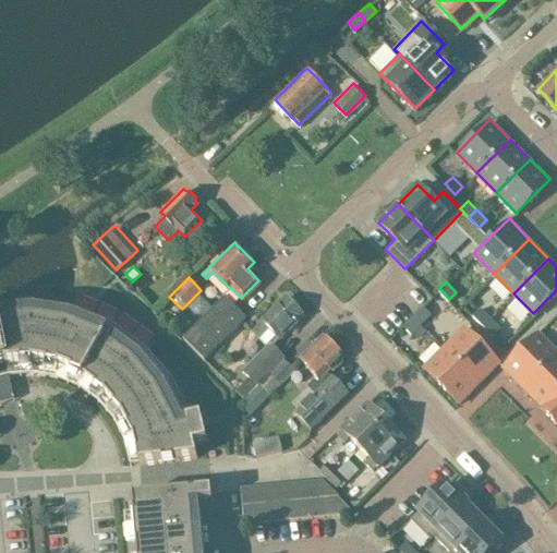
[(182,335),(205,357),(245,316),(223,295),(182,335)]
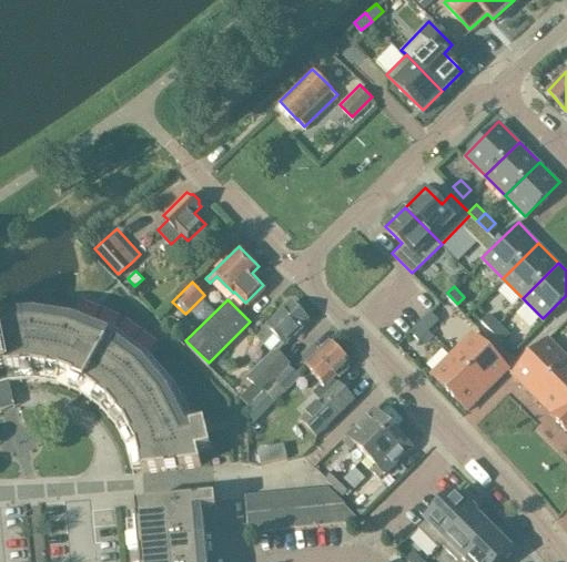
[(254,334),(270,349),(245,373),(260,389),(290,361),(277,348),(309,318),(291,299),(254,334)]
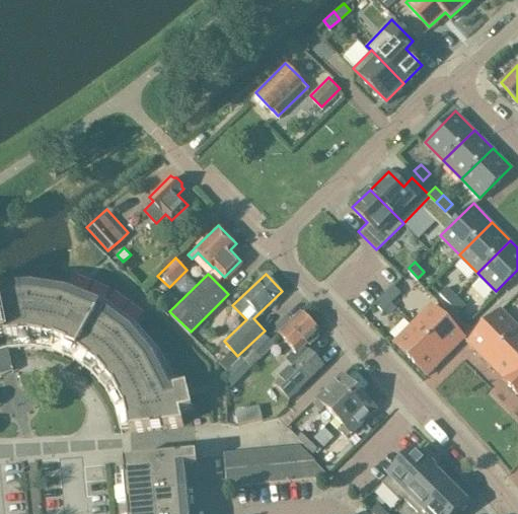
[(0,350),(7,348),(29,346),(52,349),(72,357),(90,371),(104,387),(115,408),(121,430),(129,429),(182,423),(179,411),(192,408),(187,384),(178,386),(160,351),(136,321),(105,299),(70,285),(32,279),(0,281),(0,350)]
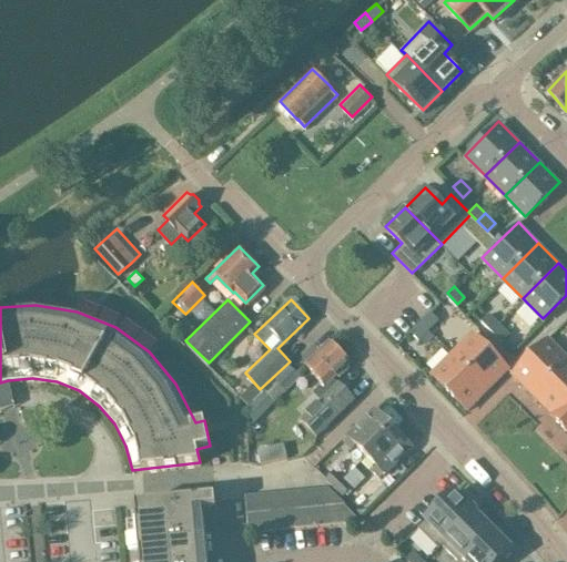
[(429,309),(419,319),(427,327),(437,317),(429,309)]
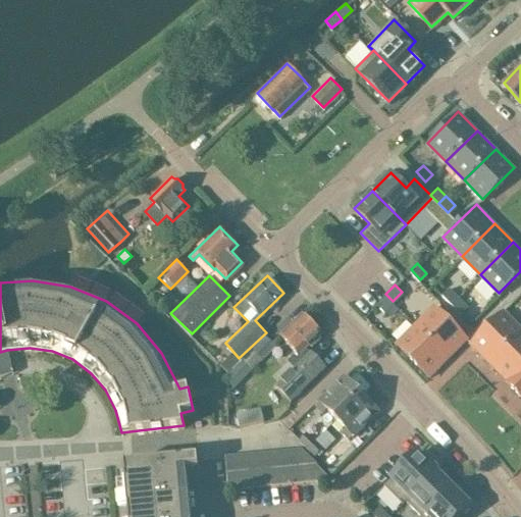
[(441,294),(451,303),(458,295),(449,287),(441,294)]
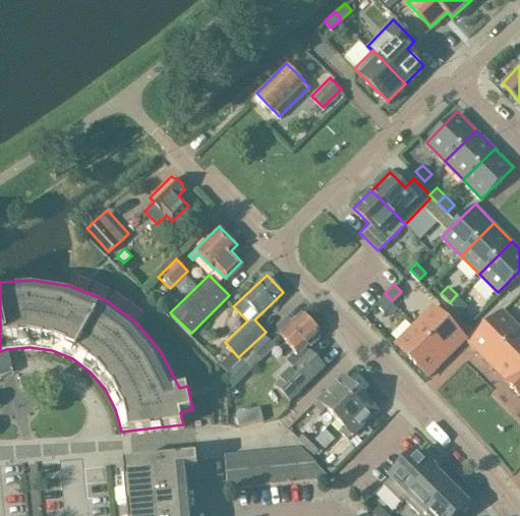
[(392,300),(385,293),(376,302),(383,309),(392,300)]
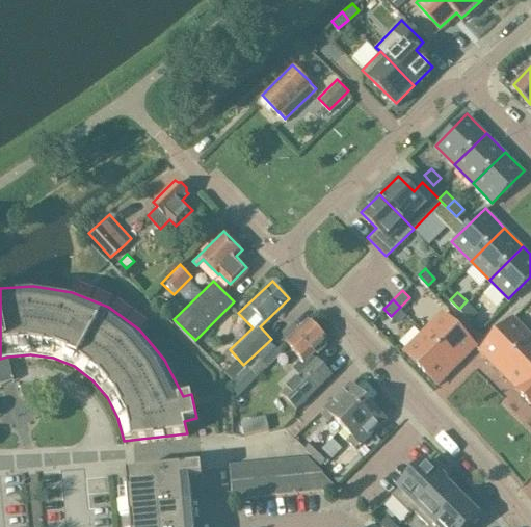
[(467,300),(459,309),(468,317),(476,310),(467,300)]
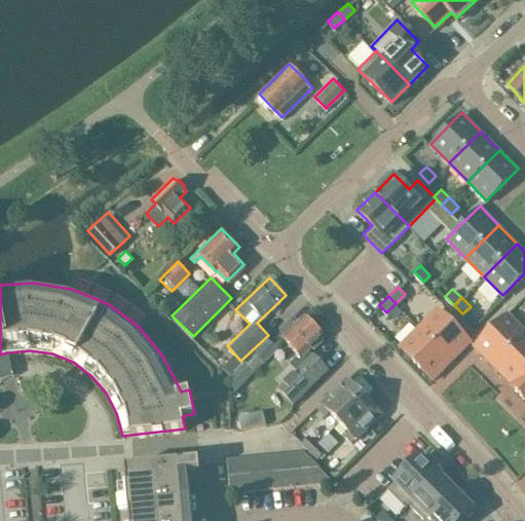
[(437,306),(417,326),(451,359),(470,340),(437,306)]
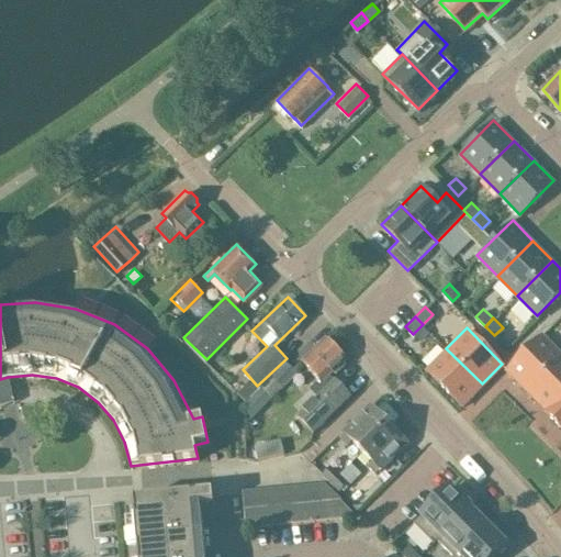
[(506,369),(527,389),(560,356),(560,354),(560,353),(560,352),(541,334),(506,369)]
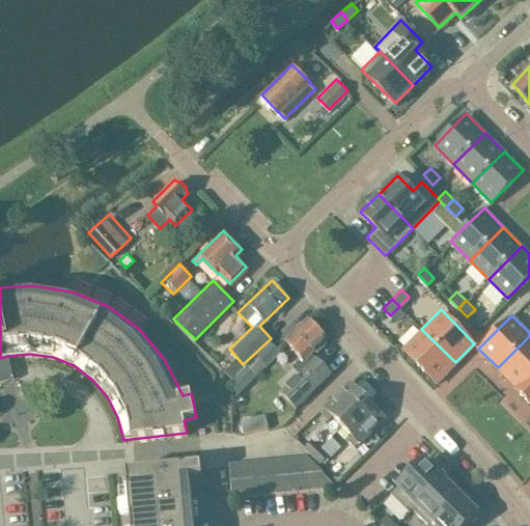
[(283,340),(285,341),(300,357),(291,365),(299,372),(281,390),(296,405),(330,371),(315,357),(311,352),(327,337),(307,316),(283,340)]
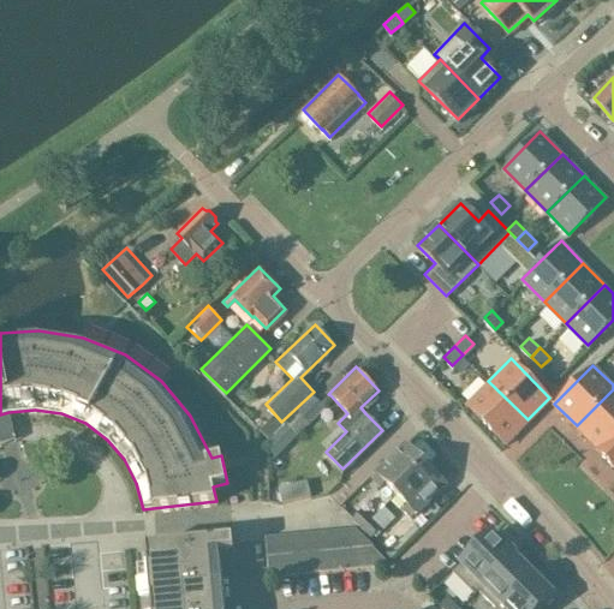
[(528,419),(488,381),(466,402),(505,441),(528,419)]
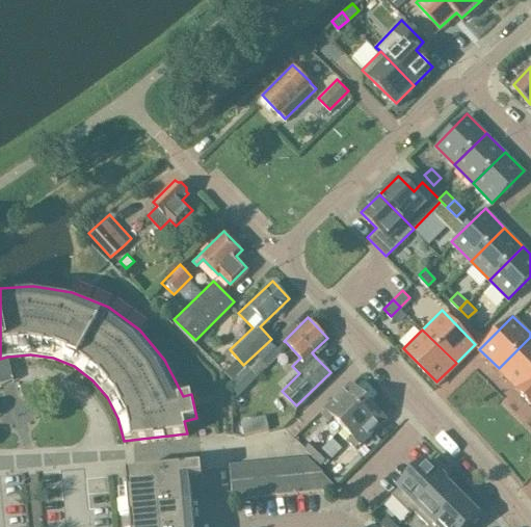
[(515,387),(516,388),(530,374),(530,373),(530,335),(530,337),(499,368),(516,387),(515,387)]
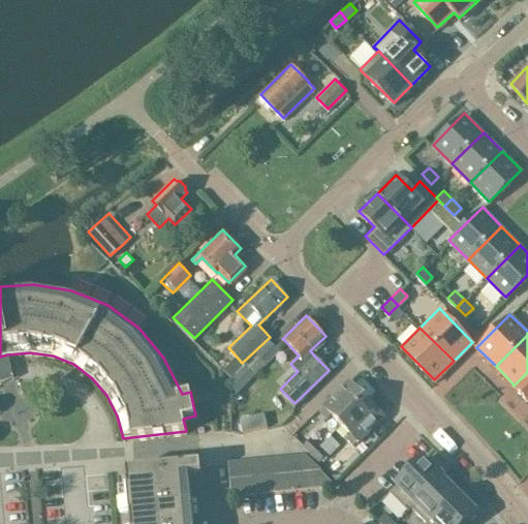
[(254,371),(278,349),(270,341),(246,363),(254,371)]
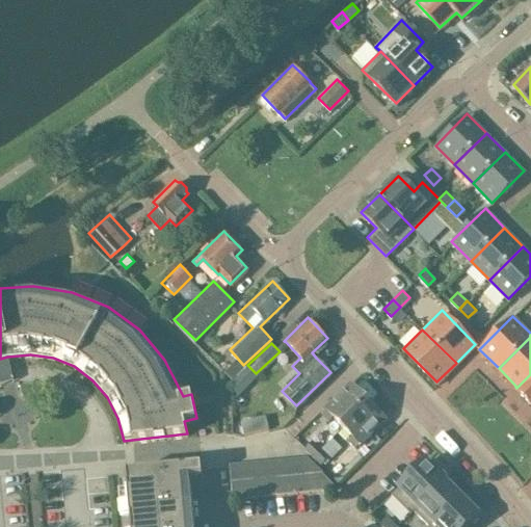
[(530,401),(530,373),(530,374),(516,388),(530,401)]
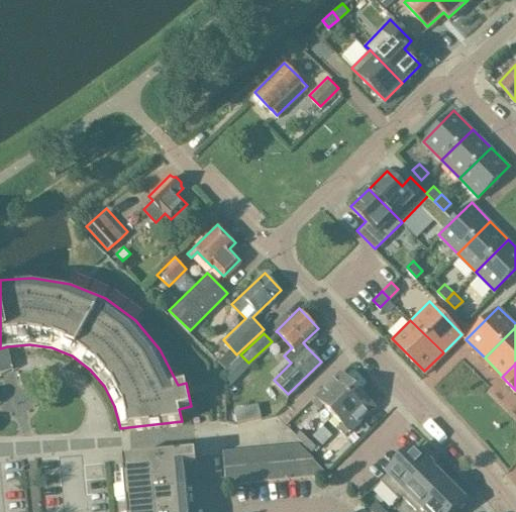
[(323,403),(332,413),(357,388),(341,372),(312,400),(319,407),(323,403)]
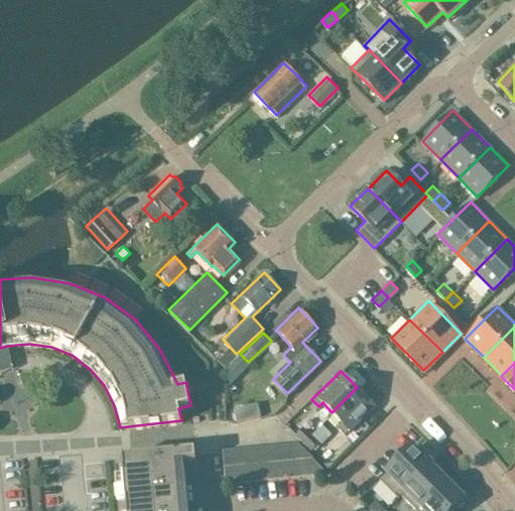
[(357,387),(332,412),(341,421),(338,424),(345,431),(373,404),(357,387)]
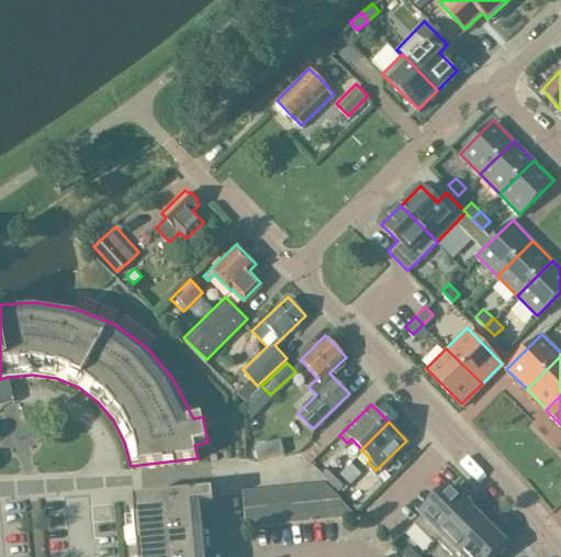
[(283,450),(280,436),(254,443),(257,457),(283,450)]
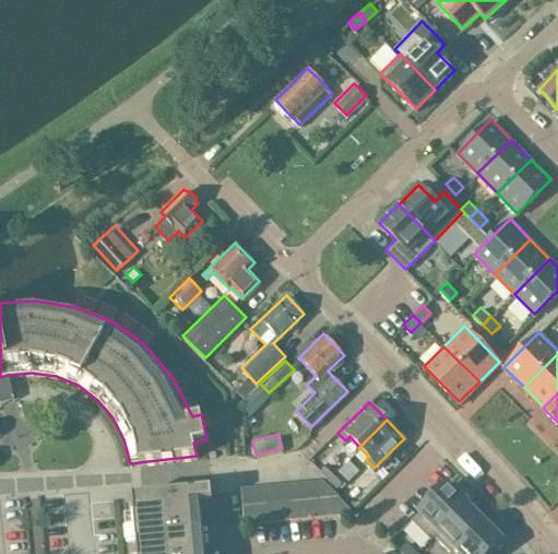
[(346,462),(337,470),(328,480),(336,487),(345,480),(347,482),(359,470),(347,459),(345,461),(346,462)]
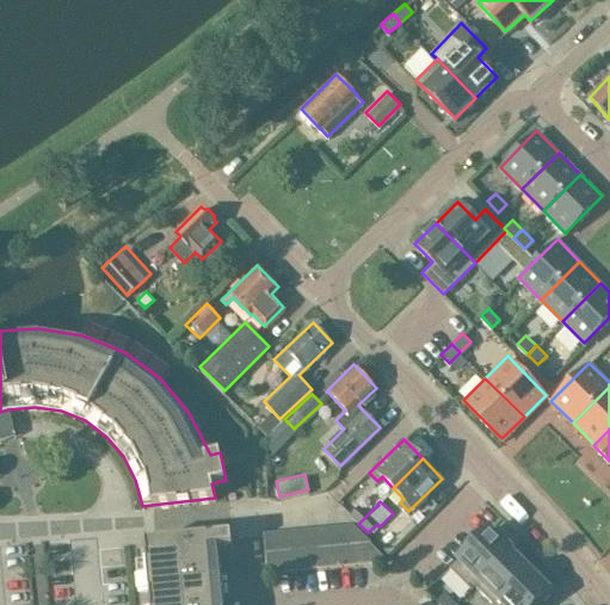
[(349,513),(355,520),(358,524),(369,513),(359,504),(350,512),(349,513)]
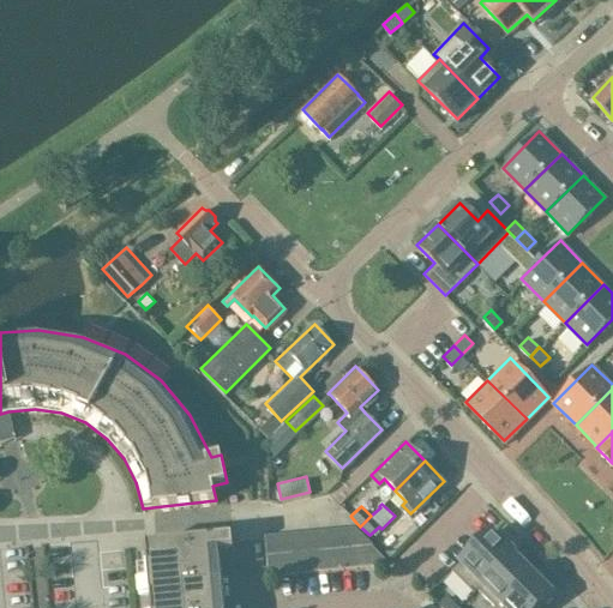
[(353,524),(264,533),(268,572),(388,561),(388,560),(353,524)]
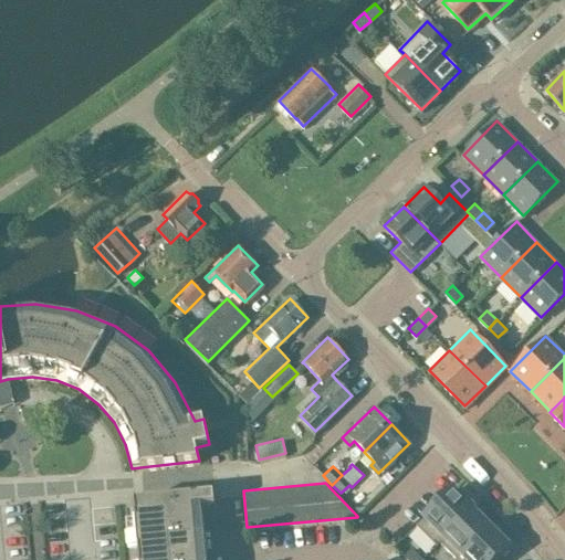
[(416,524),(436,543),(473,506),(453,486),(416,524)]
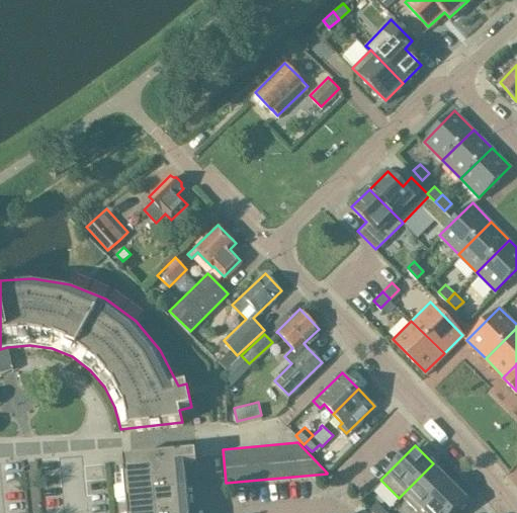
[(189,512),(185,464),(197,462),(196,452),(122,459),(127,512),(189,512)]
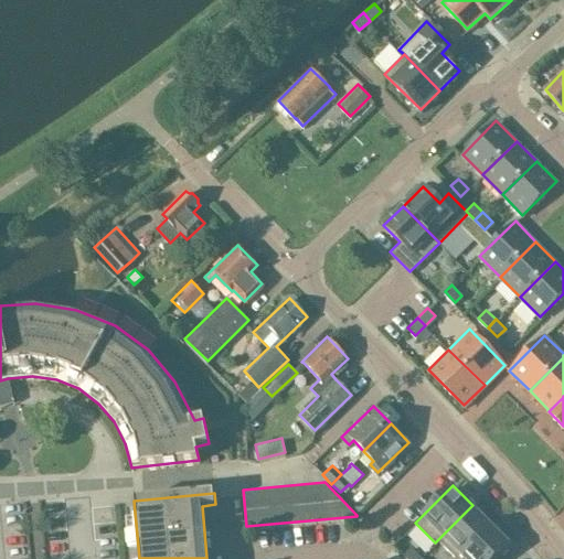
[(454,558),(455,558),(489,525),(471,507),(474,505),(472,505),(435,543),(439,539),(456,557),(454,558)]
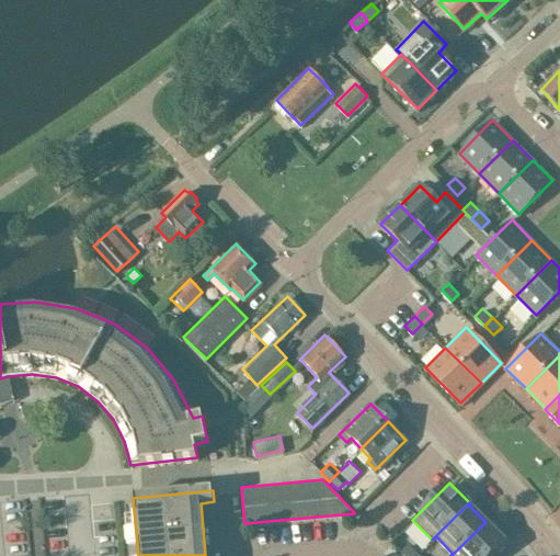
[(452,555),(490,555),(505,542),(486,522),(452,555)]
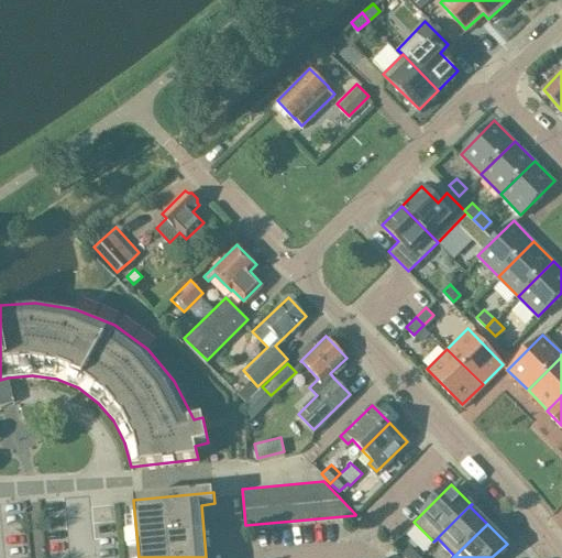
[(401,554),(406,557),(416,557),(419,556),(409,546),(401,554)]
